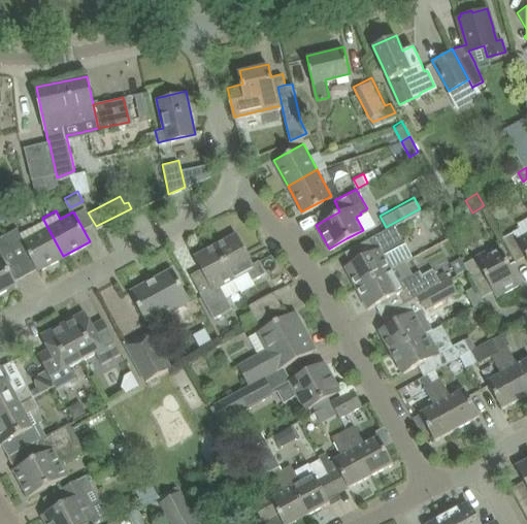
[(501,236),(504,242),(515,260),(525,255),(526,257),(526,214),(517,220),(520,226),(501,236)]
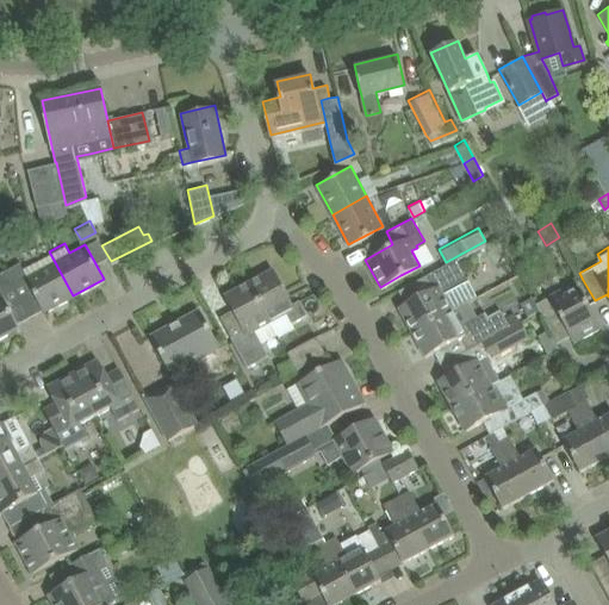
[(49,251),(22,266),(25,272),(26,275),(24,276),(31,291),(35,297),(43,311),(73,295),(49,251)]
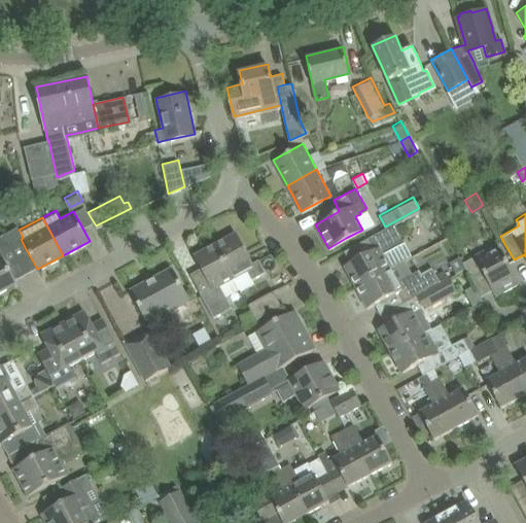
[(344,265),(355,285),(389,267),(382,253),(404,241),(393,223),(369,237),(374,248),(344,265)]
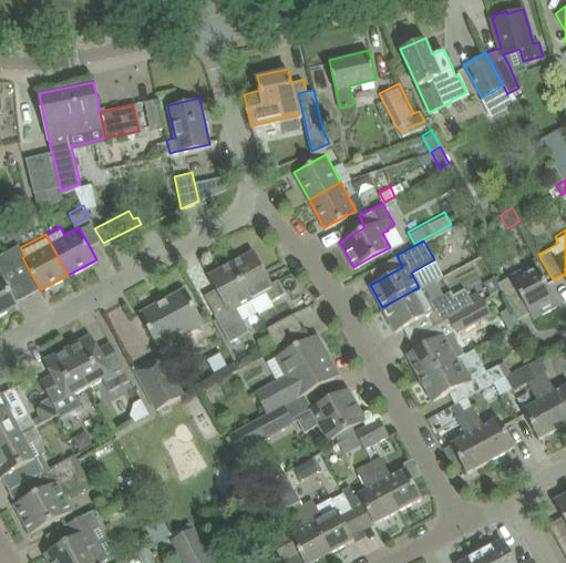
[(18,243),(3,251),(9,259),(21,283),(32,276),(29,270),(22,257),(24,256),(23,253),(20,247),(18,243)]
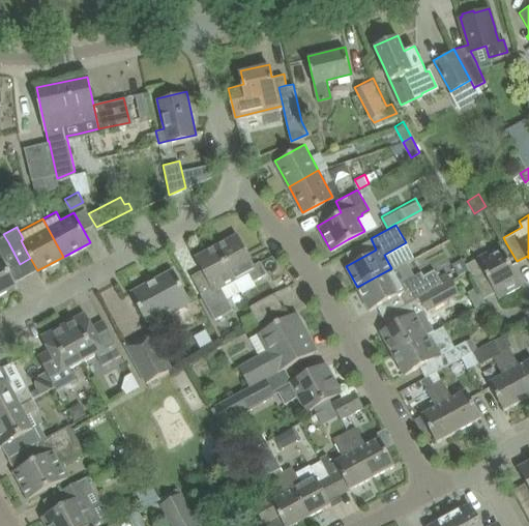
[(237,233),(215,244),(234,279),(247,271),(253,281),(266,272),(260,260),(254,263),(237,233)]
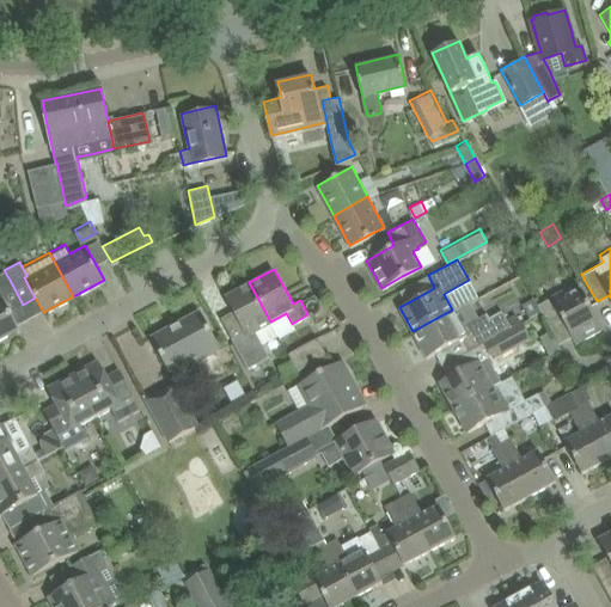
[(4,270),(0,273),(0,294),(7,307),(10,312),(23,305),(10,280),(4,270)]
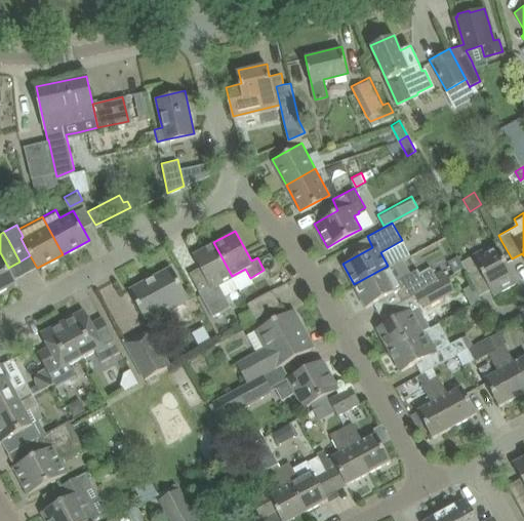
[(198,290),(208,308),(212,316),(231,306),(218,284),(232,276),(213,242),(193,253),(209,284),(198,290)]
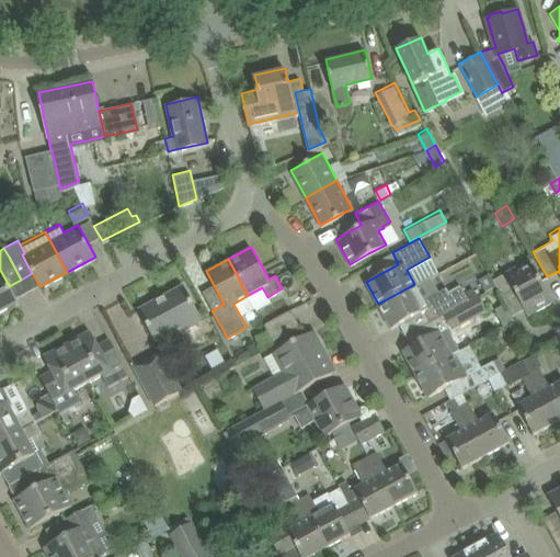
[(515,265),(492,279),(501,294),(512,288),(526,314),(551,299),(532,263),(518,271),(515,265)]
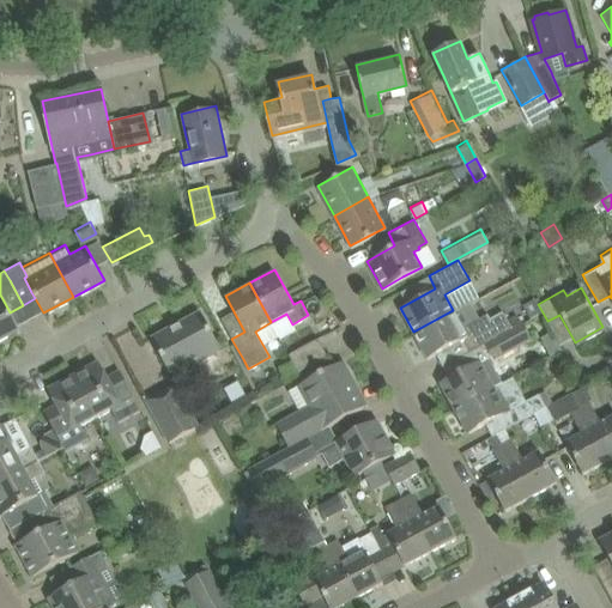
[(0,339),(19,329),(0,295),(0,339)]
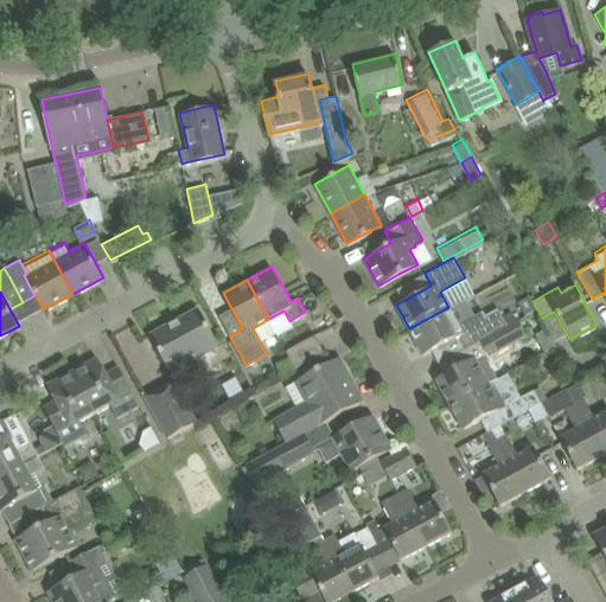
[(448,307),(409,328),(422,353),(458,334),(464,346),(480,338),(506,324),(498,307),(485,314),(483,309),(474,313),(466,298),(448,307)]
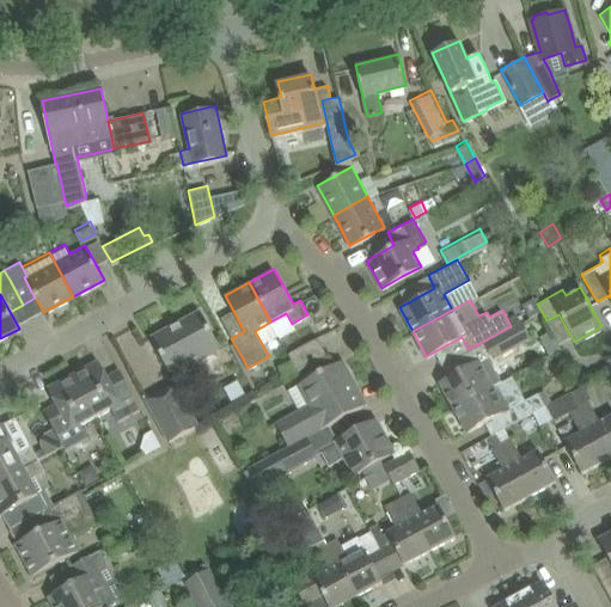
[(172,378),(189,368),(188,365),(220,348),(200,310),(150,336),(172,378)]
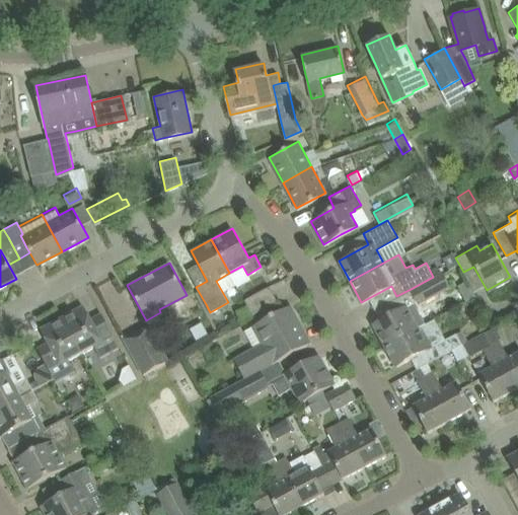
[(433,277),(411,289),(417,299),(418,302),(448,285),(441,272),(440,273),(433,277)]
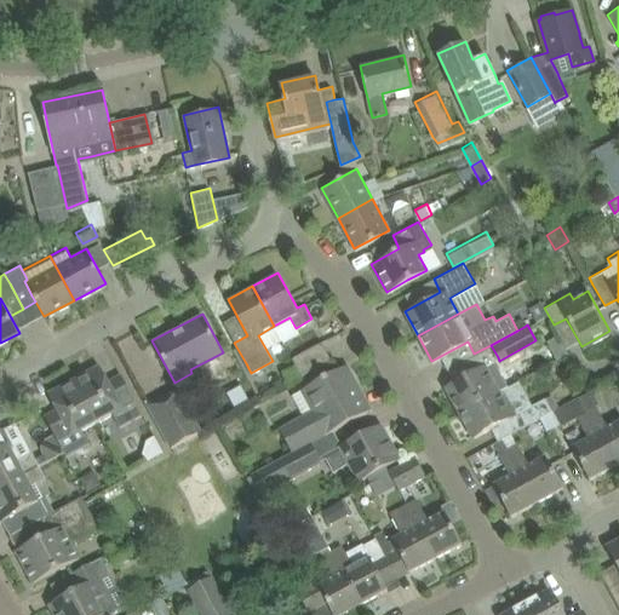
[(321,340),(299,352),(291,357),(301,374),(331,357),(321,340)]
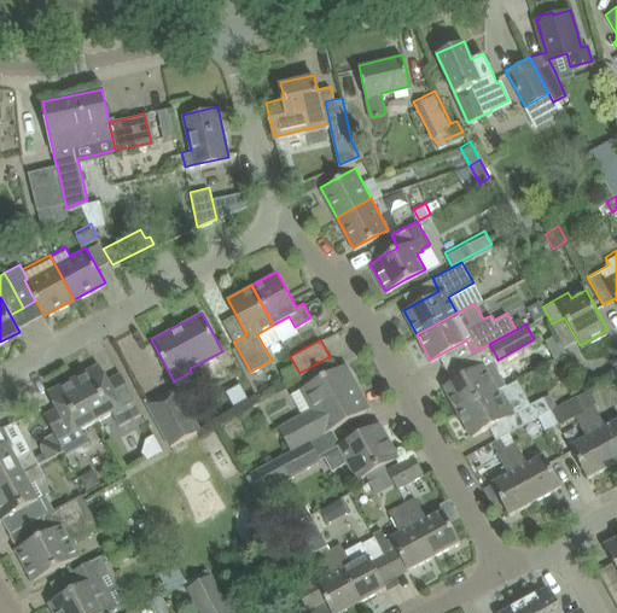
[(444,385),(458,409),(496,389),(489,377),(499,372),(493,358),(444,385)]
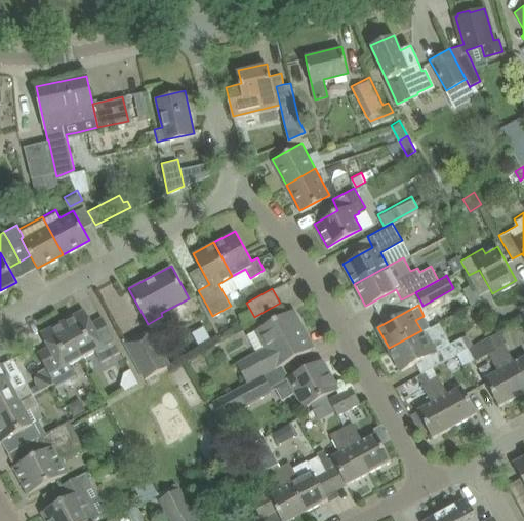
[(246,383),(260,375),(291,358),(310,348),(304,336),(308,334),(293,308),(275,318),(257,327),(268,345),(236,362),(246,383)]
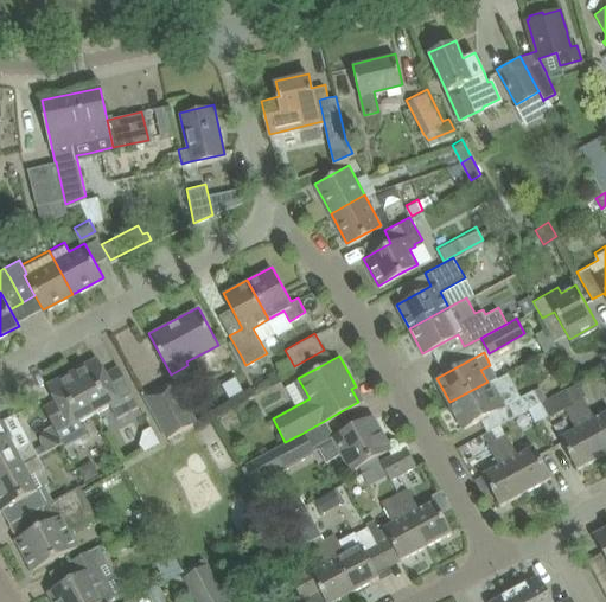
[(96,357),(71,370),(94,411),(109,403),(116,416),(139,403),(117,365),(116,366),(120,373),(109,379),(96,357)]
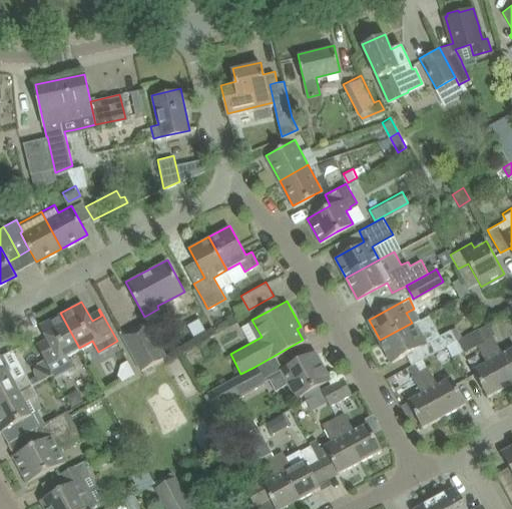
[(46,338),(37,343),(36,343),(43,357),(51,372),(54,376),(73,365),(67,355),(79,348),(60,313),(39,324),(46,338)]
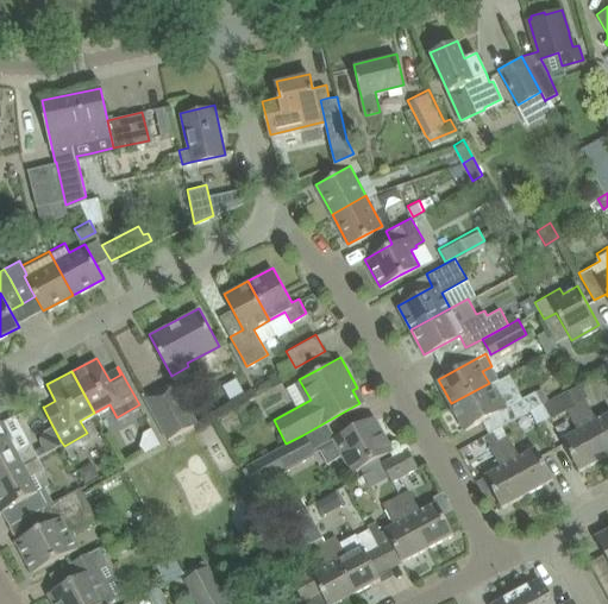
[(489,383),(451,403),(464,428),(509,403),(522,396),(509,372),(489,383)]
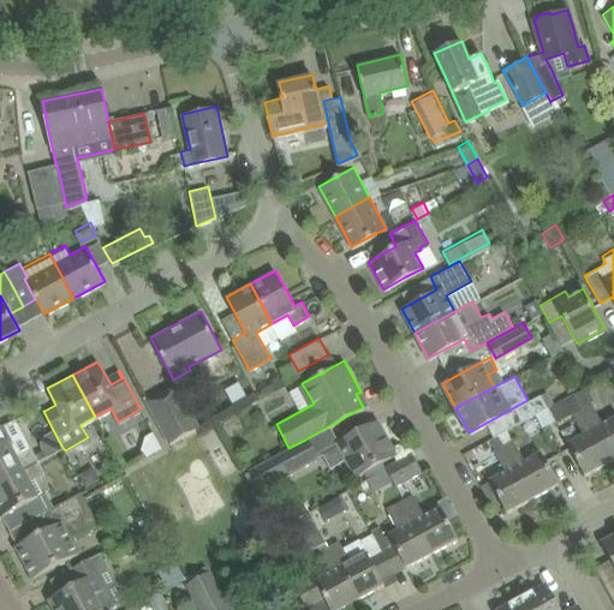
[(145,399),(170,442),(200,425),(177,382),(145,399)]
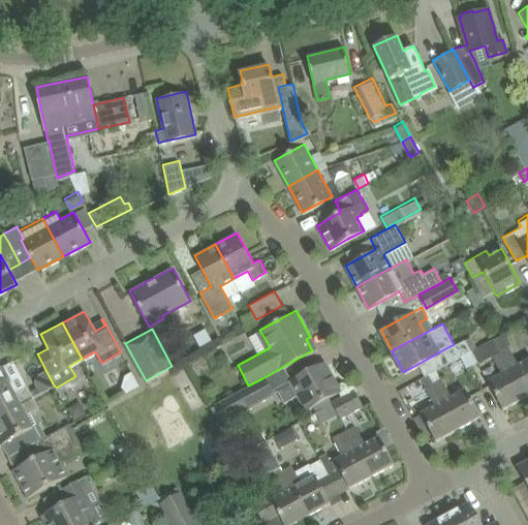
[(504,330),(492,336),(499,349),(511,343),(504,330)]
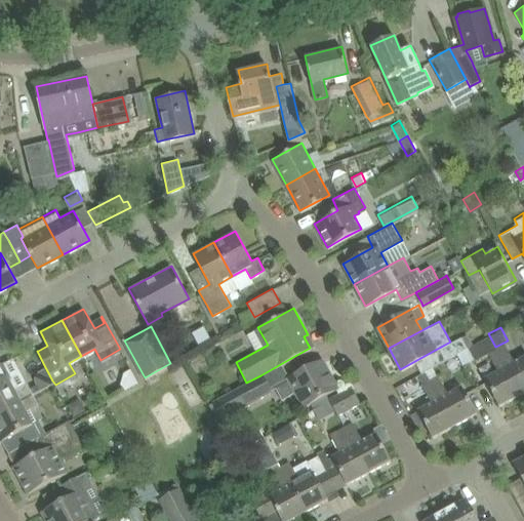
[(488,333),(468,345),(475,358),(495,347),(488,333)]
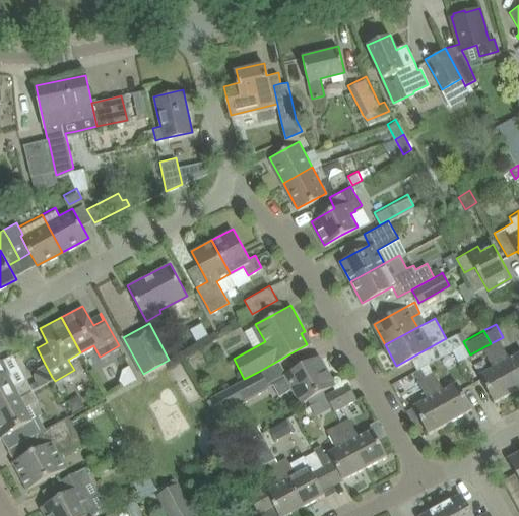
[(456,332),(446,338),(435,344),(441,355),(462,343),(456,332)]
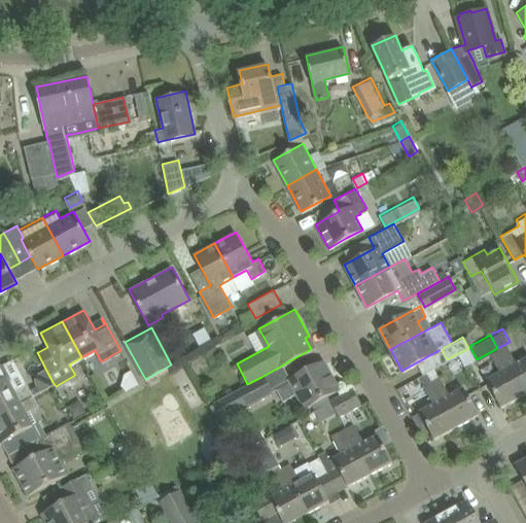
[(505,344),(497,348),(523,394),(525,391),(525,356),(516,362),(505,344)]
